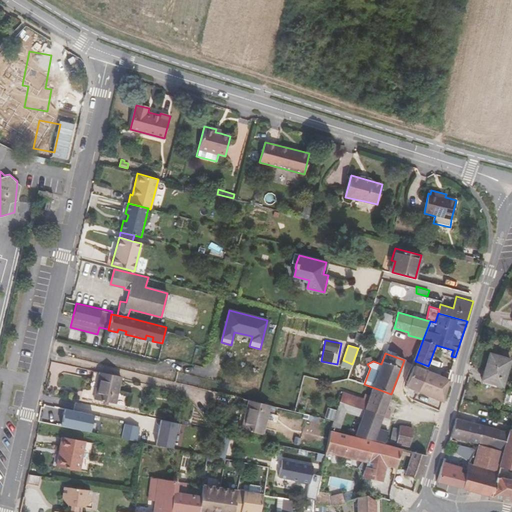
[(503,387),(511,360),(490,353),(481,380),(503,387)]
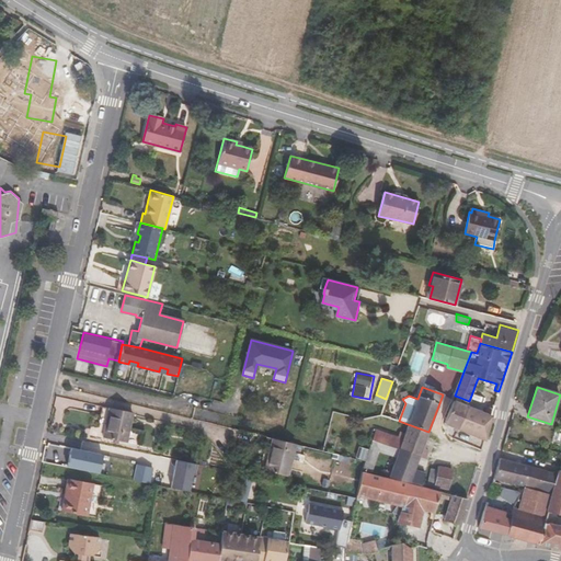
[(445,424),(458,430),(467,407),(469,401),(458,397),(456,401),(454,400),(445,424)]
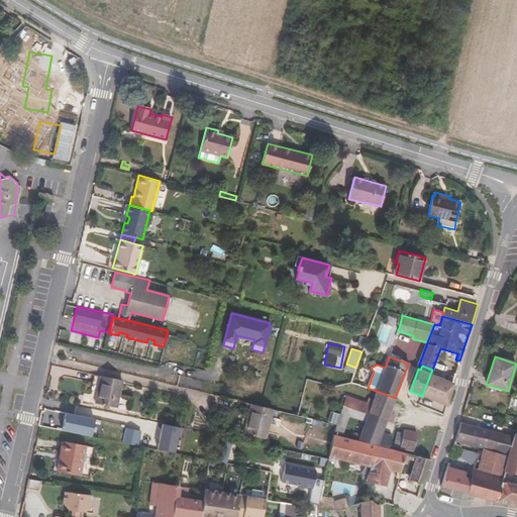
[(422,396),(446,406),(452,383),(455,376),(448,374),(446,381),(430,375),(422,396)]
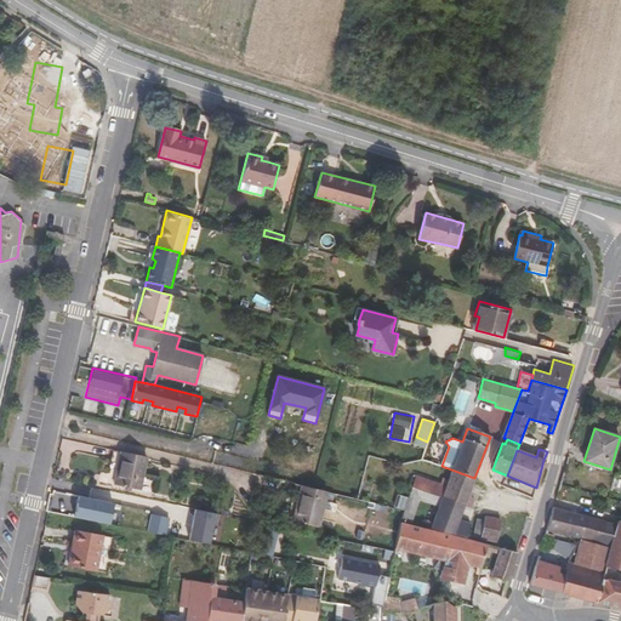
[(147,456),(121,451),(114,484),(140,490),(147,456)]
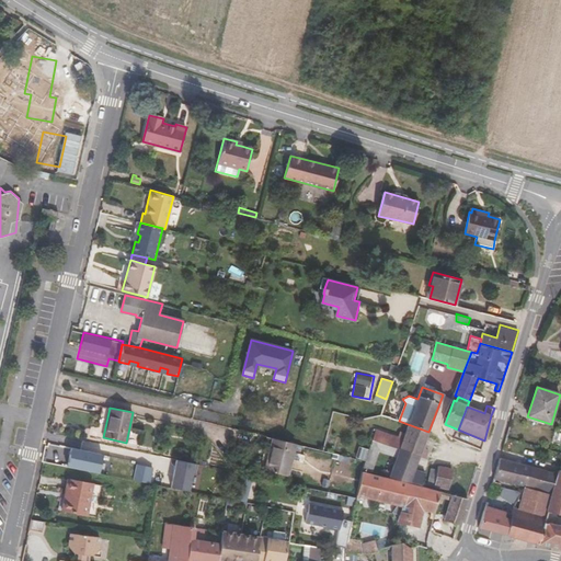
[(428,450),(426,449),(422,448),(424,444),(428,432),(408,424),(404,433),(400,431),(398,437),(388,433),(385,444),(419,457),(426,459),(428,450)]
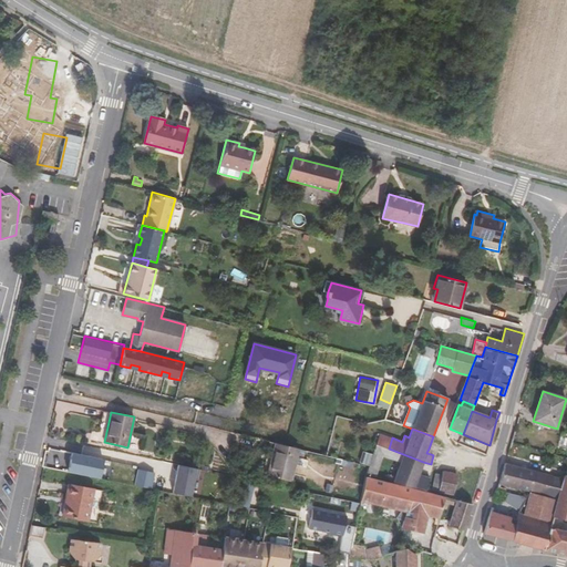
[(392,437),(380,433),(375,444),(389,449),(392,437)]
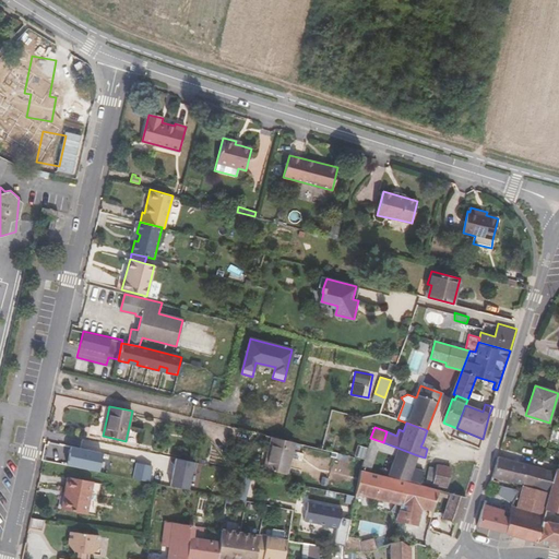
[(286,475),(294,442),(271,437),(263,468),(286,475)]
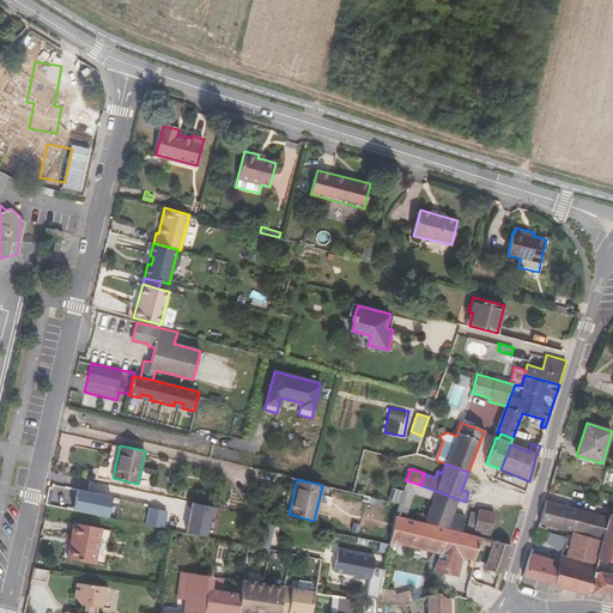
[(432,499),(425,521),(460,529),(463,517),(453,513),(457,499),(420,485),(406,480),(398,503),(396,513),(406,515),(413,493),(432,499)]
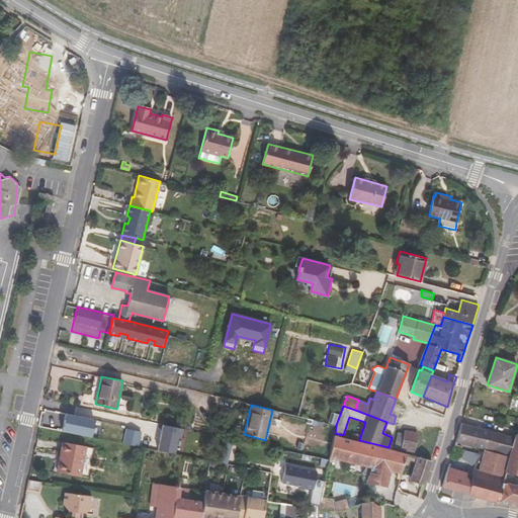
[(93,419),(65,413),(61,430),(89,436),(93,419)]
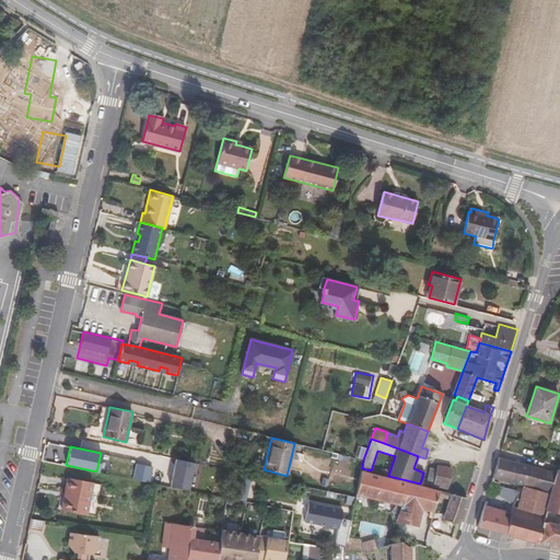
[(555,473),(499,457),(492,478),(523,486),(549,493),(555,473)]
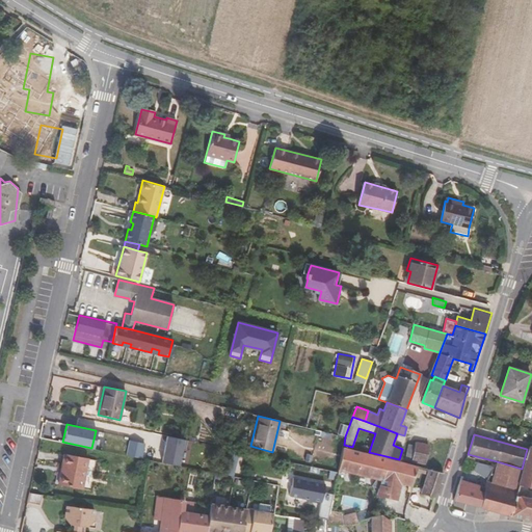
[(186,441),(167,436),(161,462),(178,466),(182,449),(185,449),(186,441)]
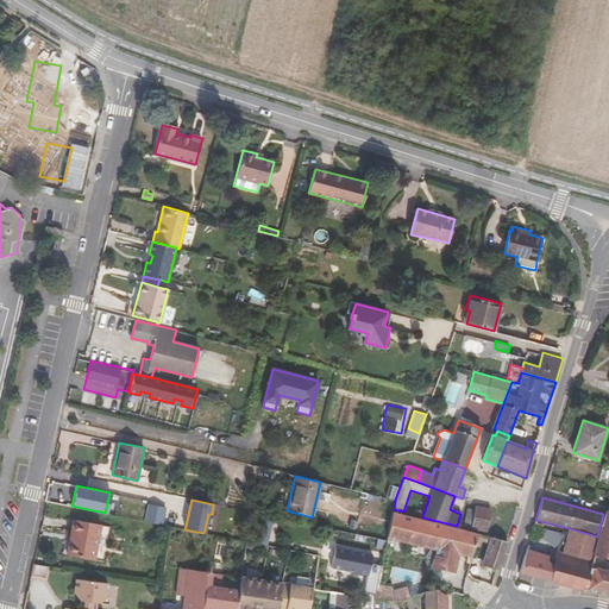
[(144,521),(162,525),(165,507),(148,503),(144,521)]
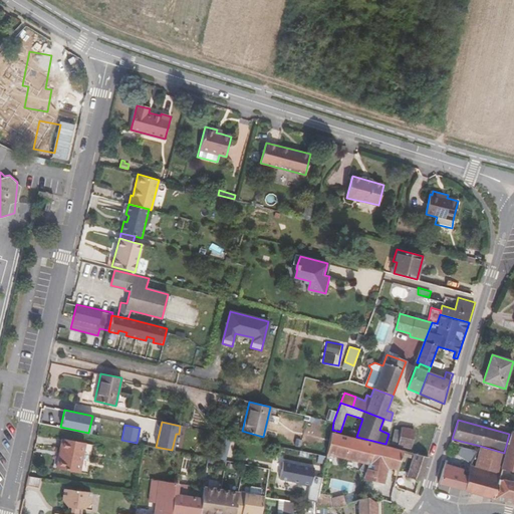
[(412,447),(415,429),(401,427),(401,431),(394,429),(392,443),(412,447)]
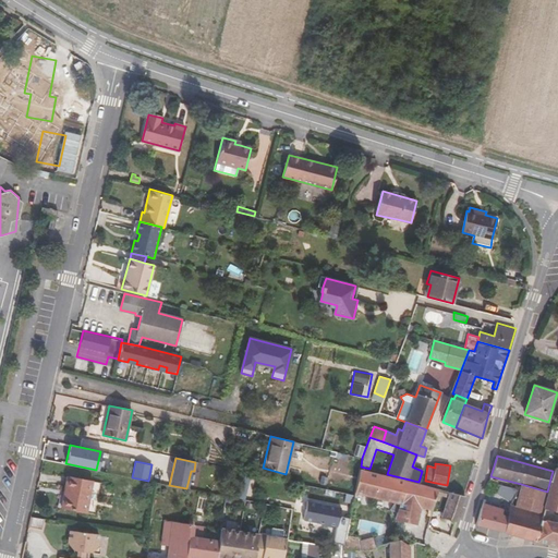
[(557,469),(556,468),(555,468),(553,471),(547,492),(547,494),(543,508),(557,511),(557,469)]
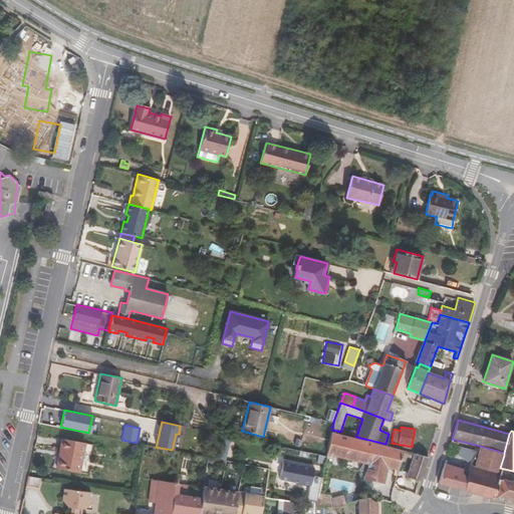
[(326,456),(343,460),(366,465),(363,478),(383,483),(388,468),(399,471),(405,451),(331,432),(326,456)]
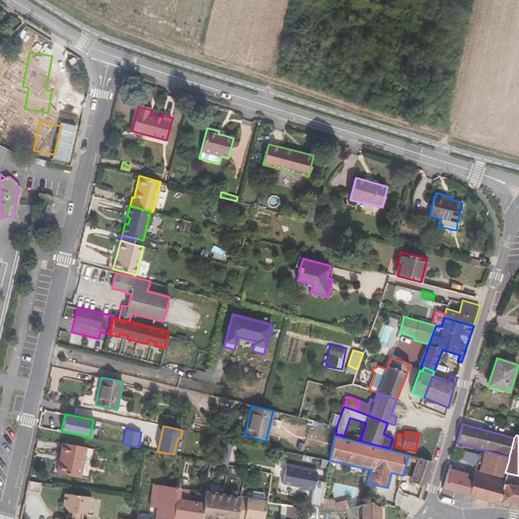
[(62,444),(59,461),(56,460),(54,471),(80,476),(85,448),(62,444)]
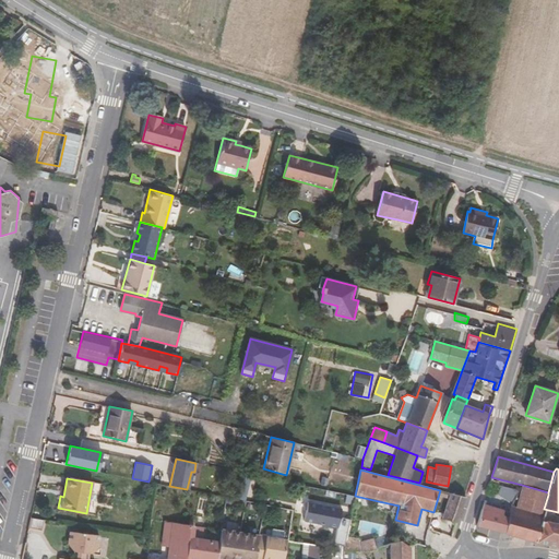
[(498,483),(490,480),(487,489),(496,491),(497,486),(498,483)]
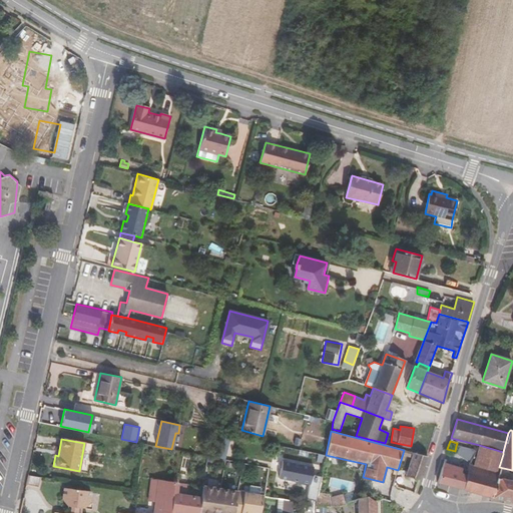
[(473,466),(468,464),(467,470),(463,490),(490,498),(496,477),(499,467),(503,454),(478,447),(473,466)]
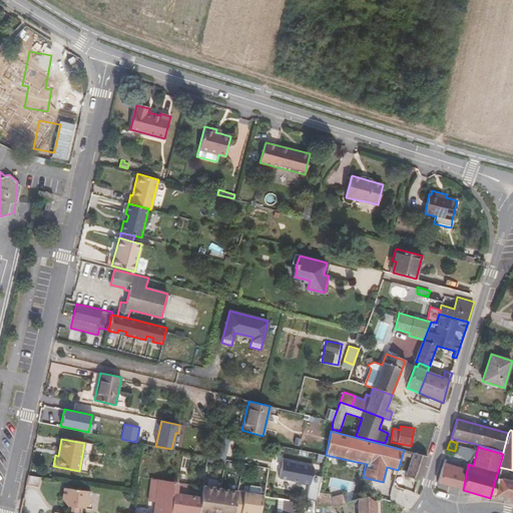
[(427,456),(414,452),(408,472),(407,475),(420,479),(427,456)]
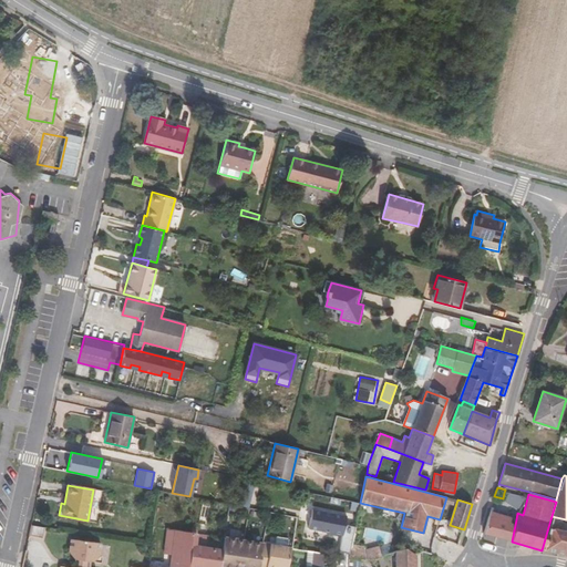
[(351,544),(354,526),(343,525),(346,516),(312,509),(308,528),(326,532),(326,533),(337,535),(338,531),(342,532),(338,552),(349,554),(351,544)]
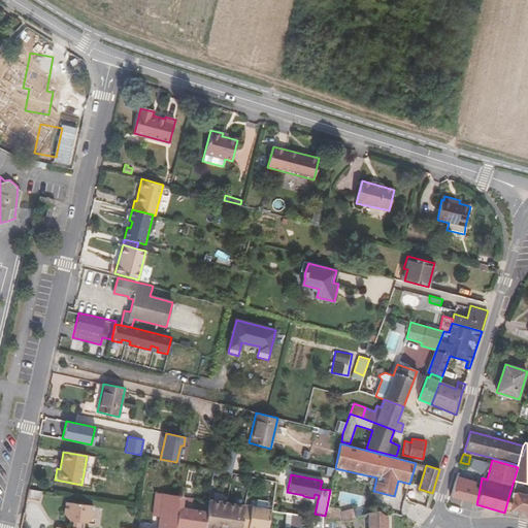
[(481,484),(456,476),(450,496),(476,504),(481,484)]
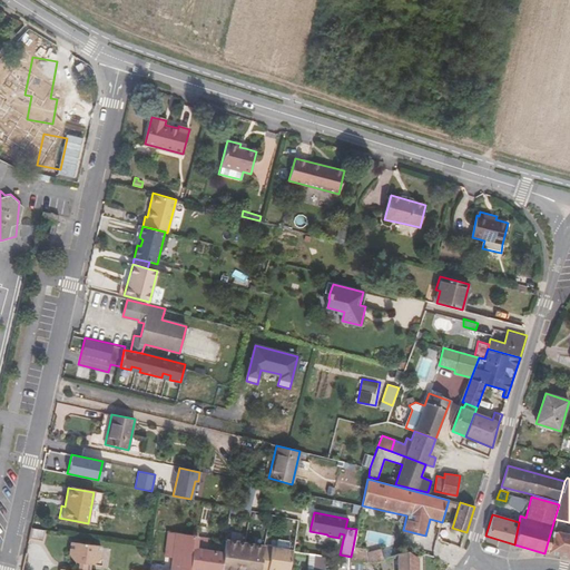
[(43,540),(46,529),(31,527),(29,537),(43,540)]
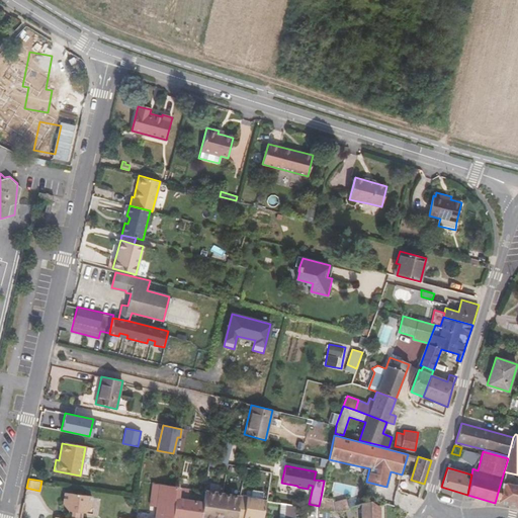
[(517,486),(501,482),(495,503),(517,508),(517,482),(517,483),(517,486)]
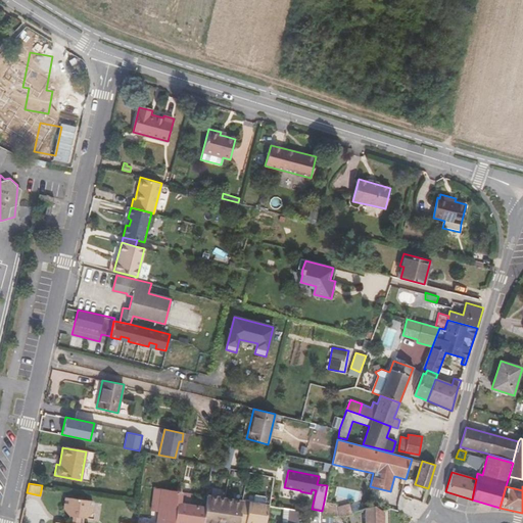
[(173,522),(177,491),(154,488),(151,511),(157,512),(155,522),(173,522)]
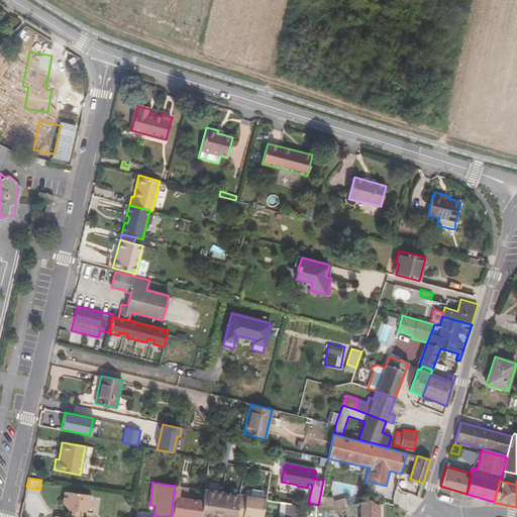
[(186,488),(175,486),(171,516),(199,516),(202,502),(184,500),(186,488)]
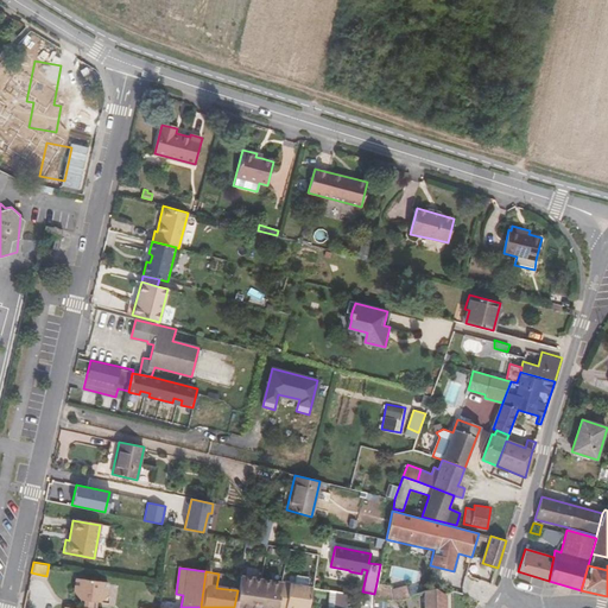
[(109,582),(76,577),(74,591),(80,600),(83,600),(82,607),(74,607),(64,607),(95,607),(97,602),(99,602),(107,596),(109,582)]
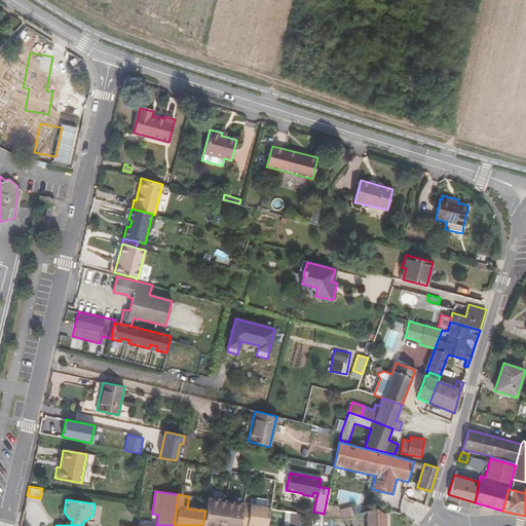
[(238,525),(241,504),(207,499),(205,511),(202,525),(238,525)]
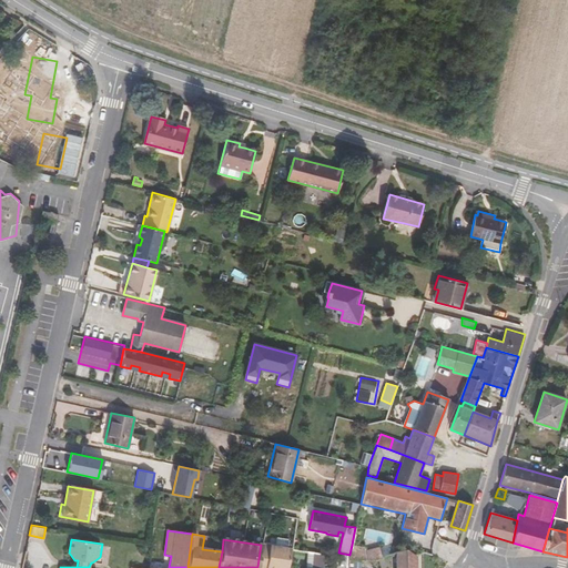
[(288,567),(292,549),(286,549),(287,540),(276,539),(275,547),(269,546),(265,567),(288,567)]
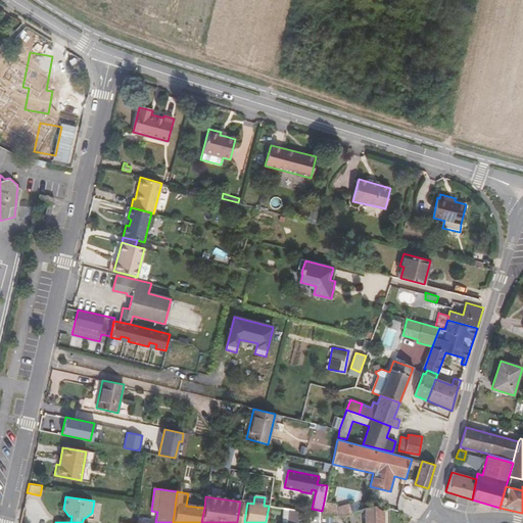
[(240,502),(237,522),(244,522),(247,503),(240,502)]
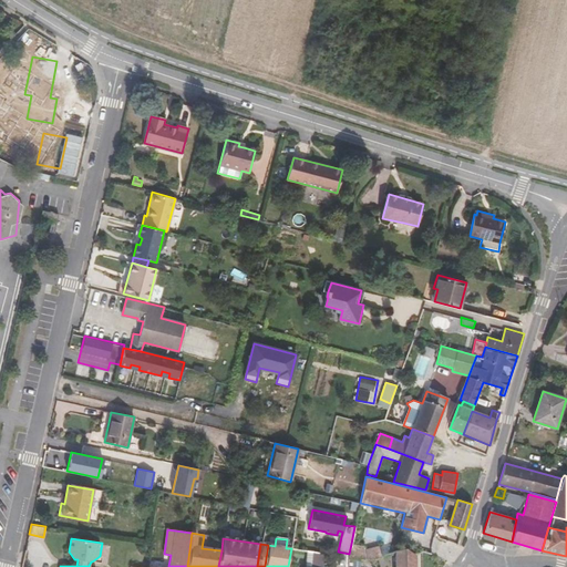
[(379,557),(379,546),(371,547),(371,550),(364,552),(364,549),(364,548),(364,546),(351,544),(349,554),(348,558),(369,560),(379,557)]
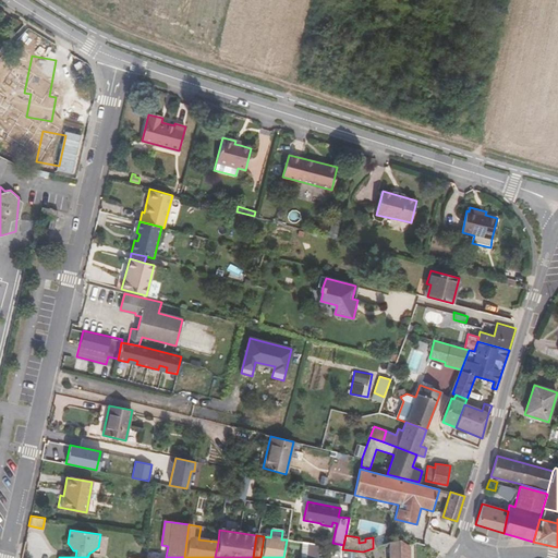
[(399,538),(389,543),(389,557),(408,557),(408,546),(399,538)]
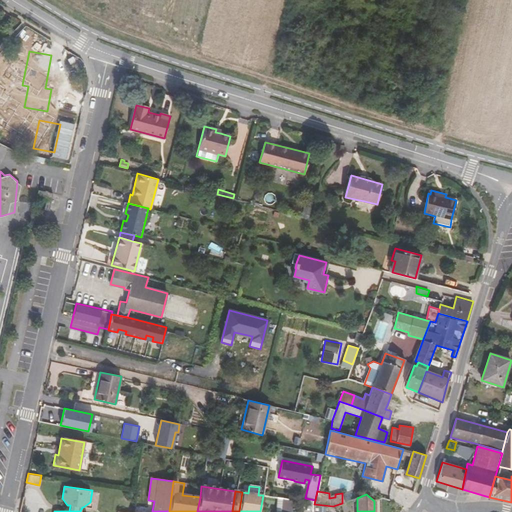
[(277,497),(274,511),(280,511),(282,498),(277,497)]
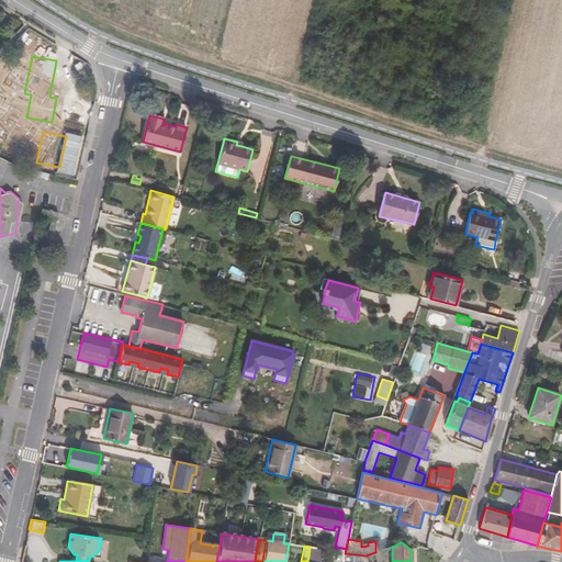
[(321,561),(324,549),(310,547),(307,561),(321,561)]
